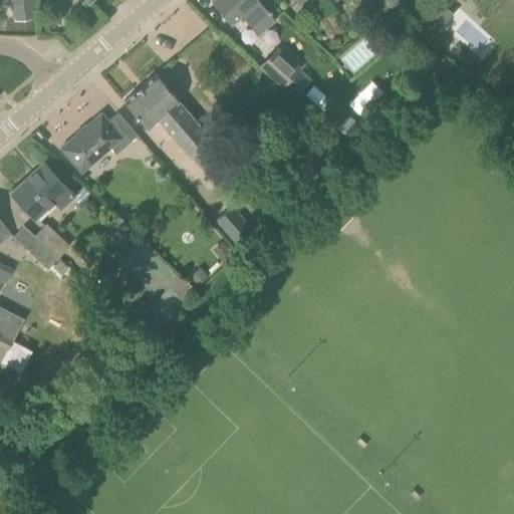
[(34,0),(14,0),(15,19),(35,18),(34,0)]
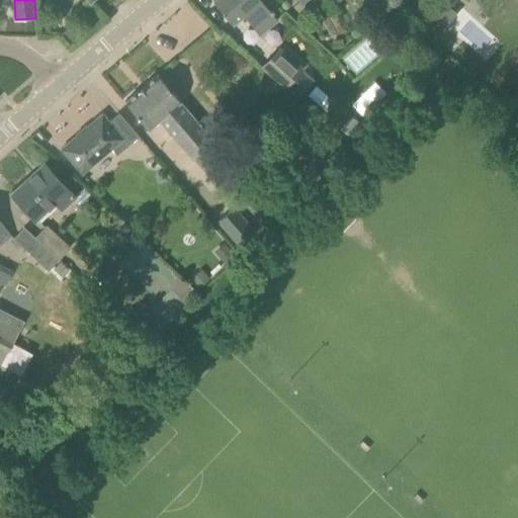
[(277,20),(260,0),(213,0),(213,1),(233,24),(244,15),(261,34),(277,20)]
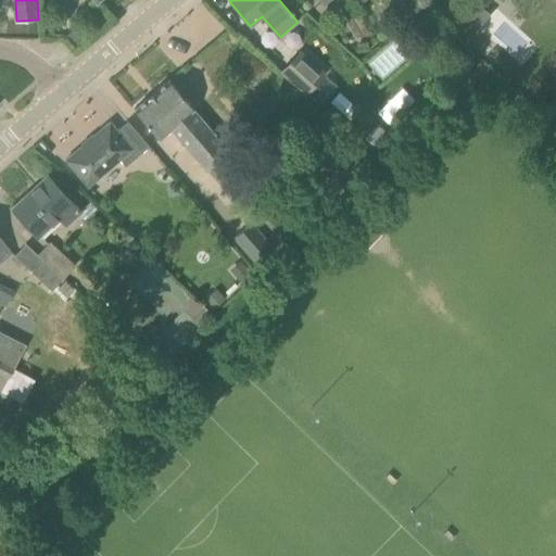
[(399,0),(384,5),(390,21),(409,13),(404,0),(399,0)]
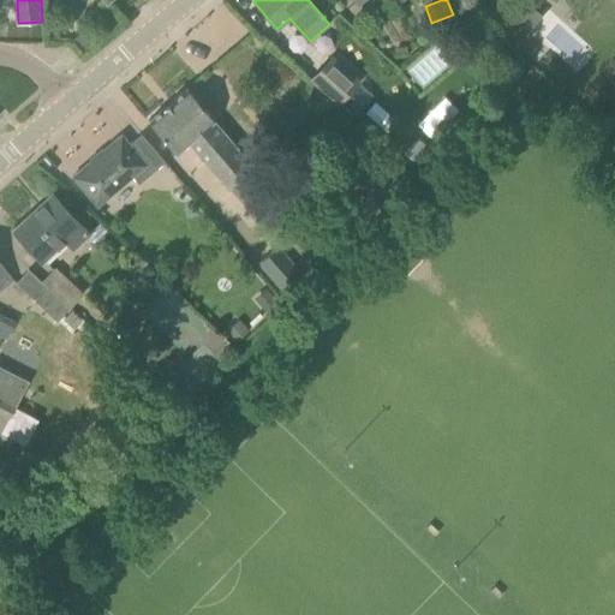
[(496,31),(507,21),(496,10),(485,22),(496,31)]
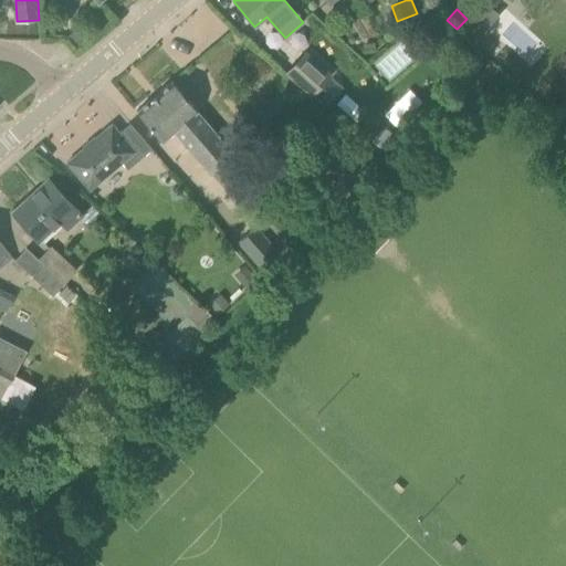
[(76,48),(85,41),(75,30),(67,37),(76,48)]
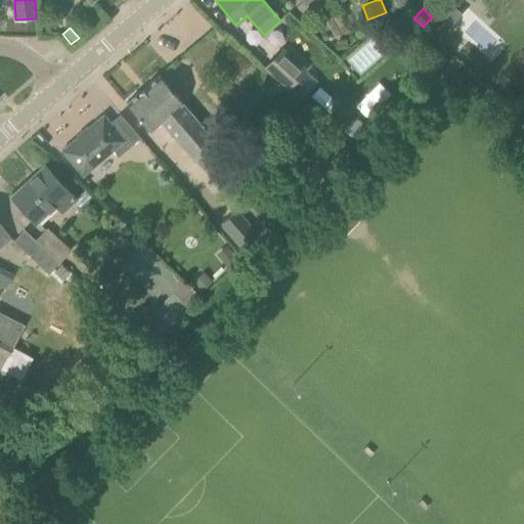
[(522,70),(523,69),(523,49),(521,50),(515,58),(516,66),(522,70)]
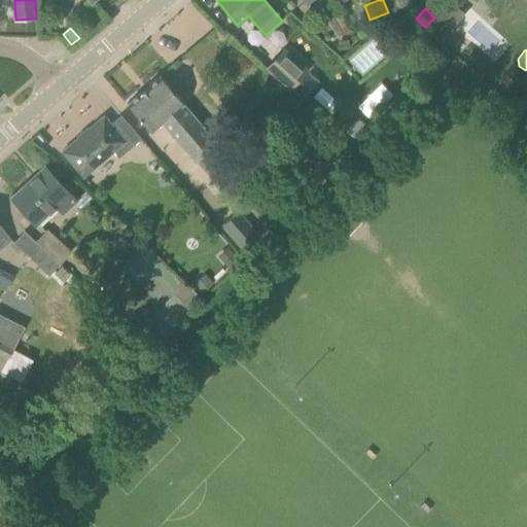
[(284,50),(267,69),(290,91),(291,89),(303,99),(318,82),(307,72),(308,71),(284,50)]
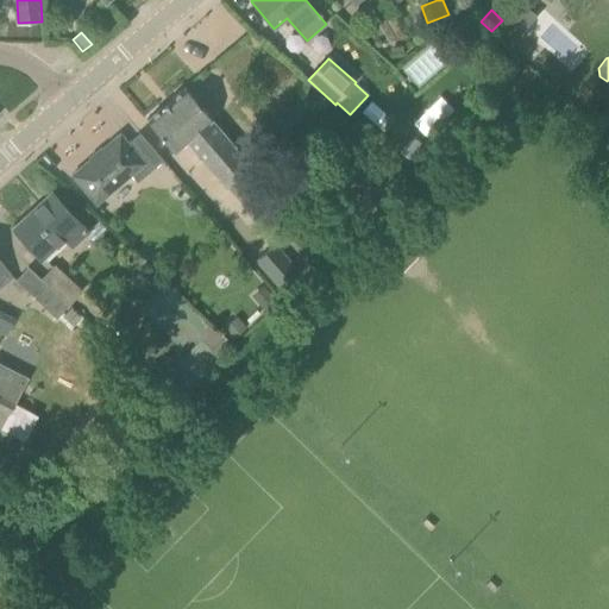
[(507,83),(521,69),(510,58),(497,73),(507,83)]
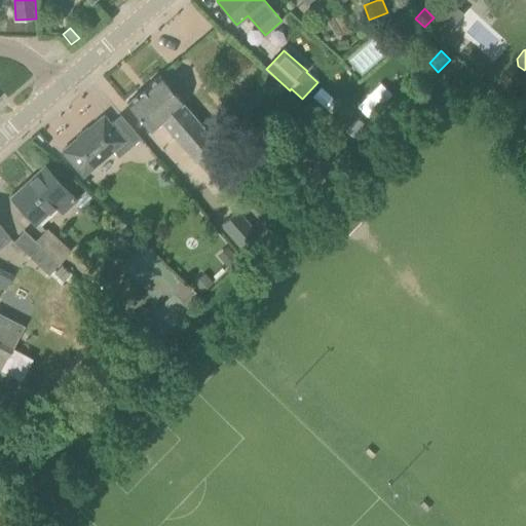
[(183,104),(159,75),(127,103),(151,132),(161,122),(211,179),(231,161),(183,104)]
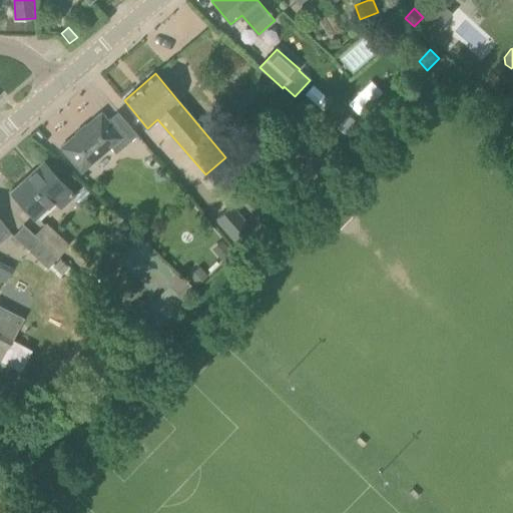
[(137,135),(117,112),(107,120),(101,113),(60,147),(81,172),(110,147),(115,154),(137,135)]
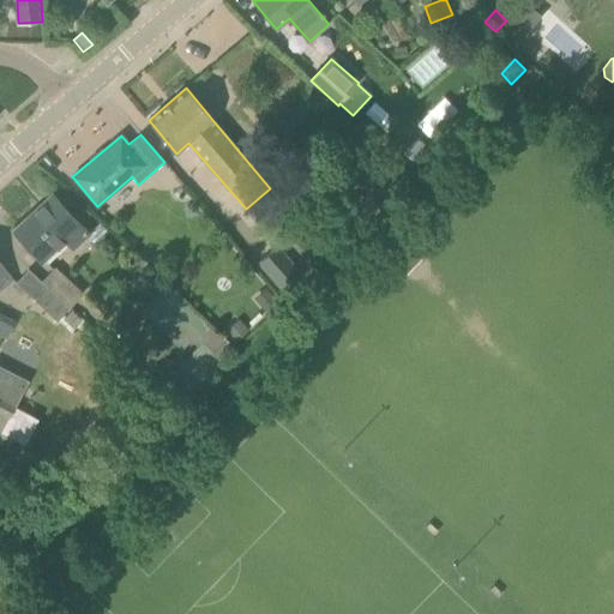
[(433,152),(417,137),(404,150),(421,166),(433,152)]
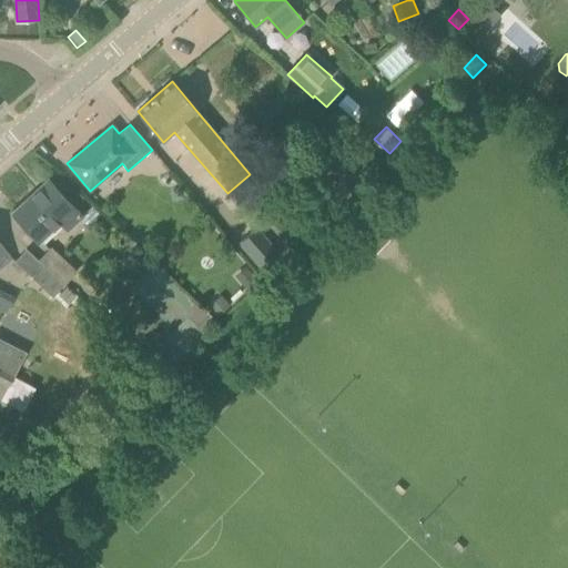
[(48,180),(12,213),(38,241),(59,222),(67,230),(82,215),(48,180)]
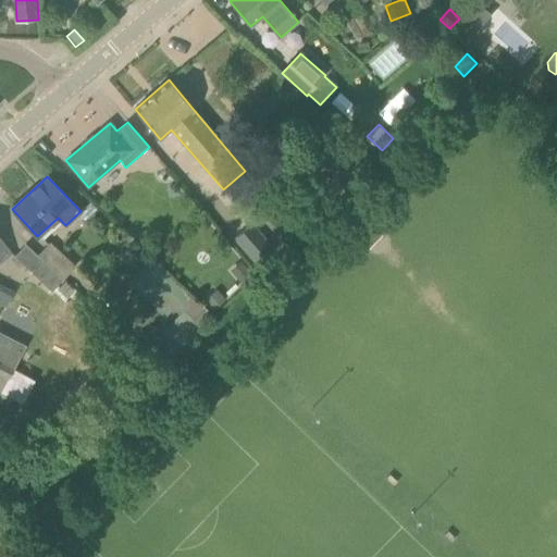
[(248,212),(226,231),(255,264),(276,246),(248,212)]
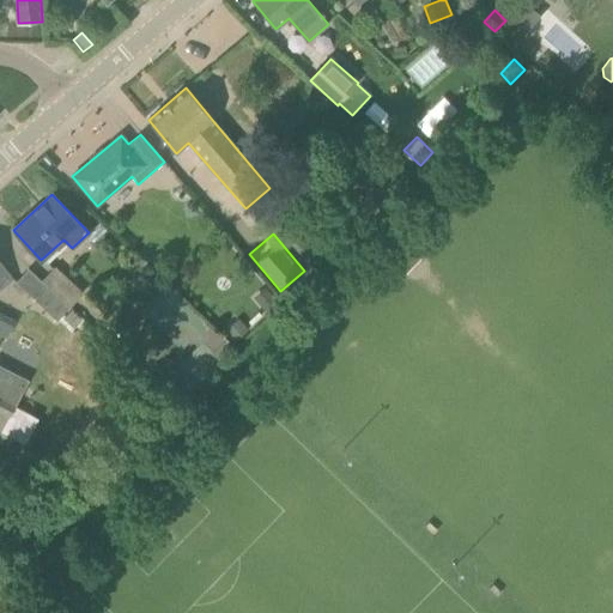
[(0,290),(13,279),(0,263),(0,290)]
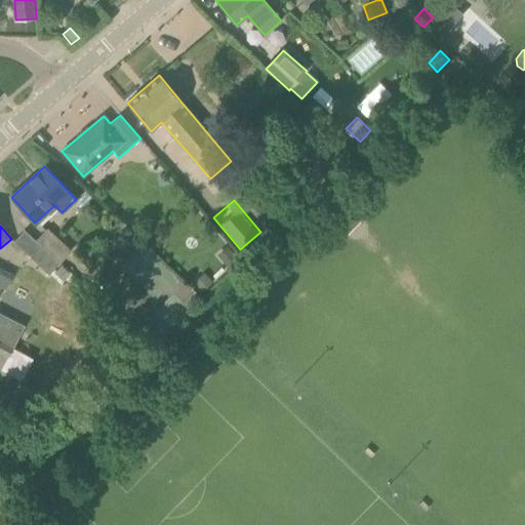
[(35,240),(45,249),(61,263),(71,250),(47,229),(35,240)]
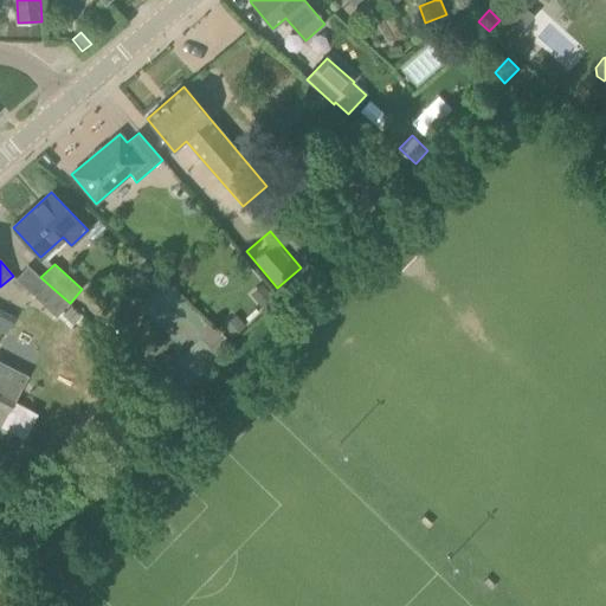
[(52,288),(30,268),(18,281),(39,301),(52,288)]
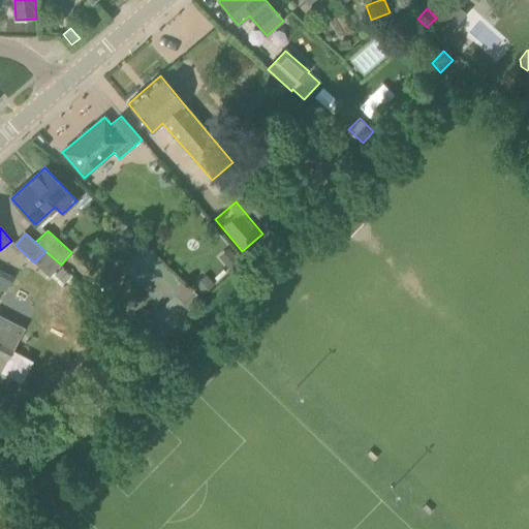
[(239,259),(228,248),(218,257),(229,269),(239,259)]
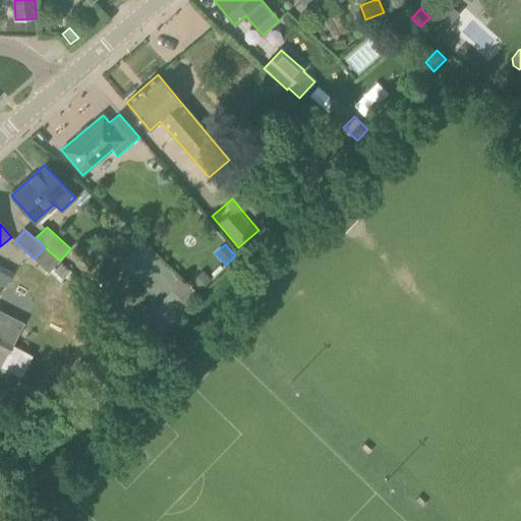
[(0,282),(7,286),(14,273),(0,264),(0,282)]
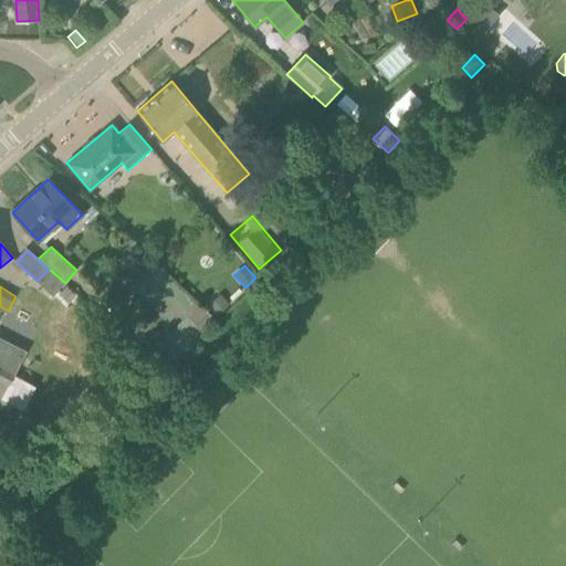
[(65,286),(58,294),(66,303),(74,294),(65,286)]
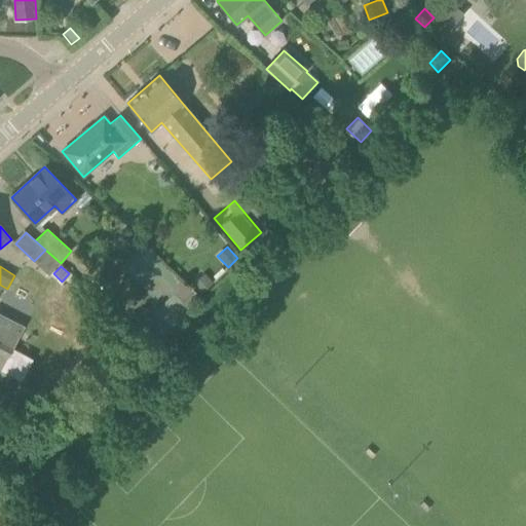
[(200,295),(214,283),(204,272),(191,285),(200,295)]
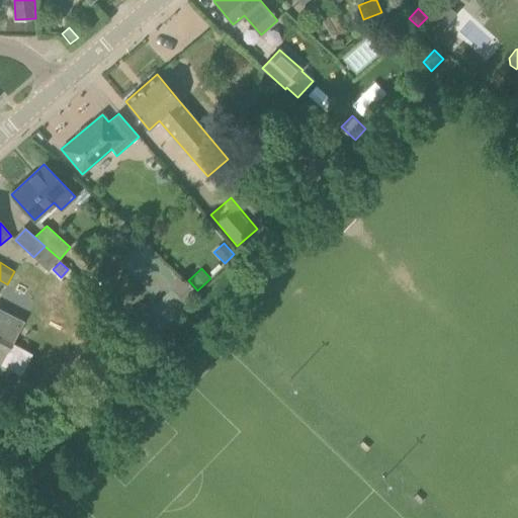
[(185,304),(197,291),(182,277),(171,289),(185,304)]
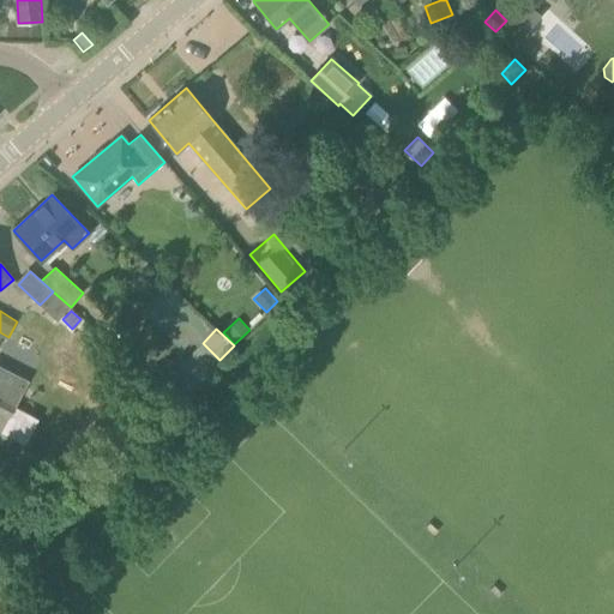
[(0,419),(11,425),(22,402),(0,391),(0,419)]
